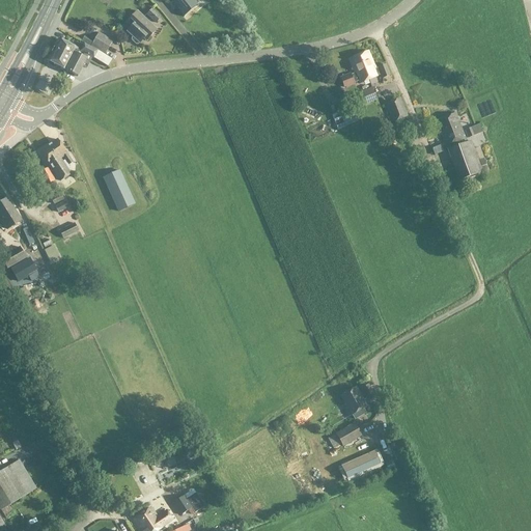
[(196,5),(197,6),(192,0),(169,0),(184,18),(185,17),(184,16),(196,5)]
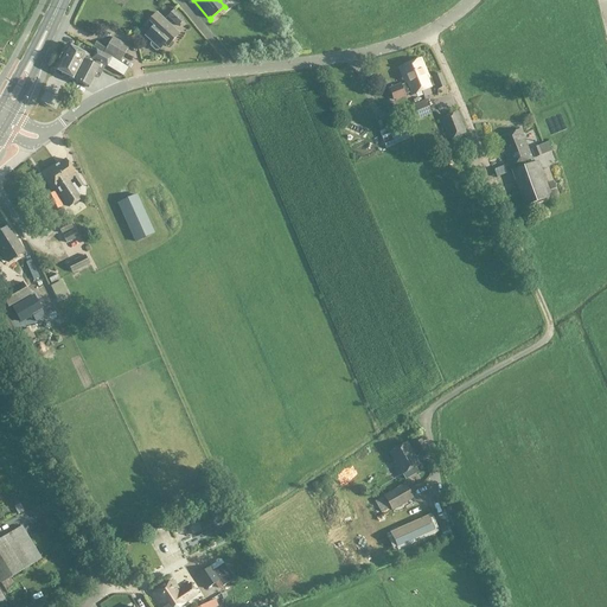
[(184,20),(173,11),(167,17),(178,26),(184,20)]
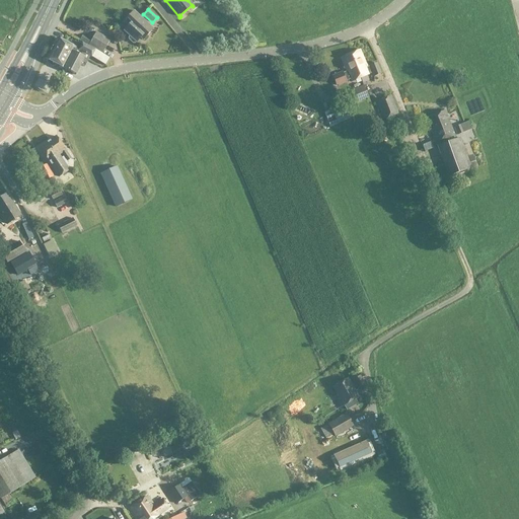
[(153,29),(140,17),(134,11),(124,22),(128,26),(124,30),(130,36),(129,38),(129,40),(133,44),(135,44),(136,42),(137,43),(141,38),(143,41),(153,29)]
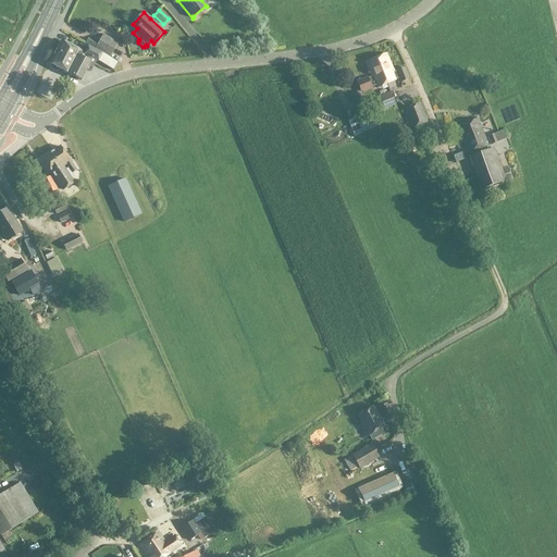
[(119,42),(103,34),(95,48),(110,57),(119,42)]
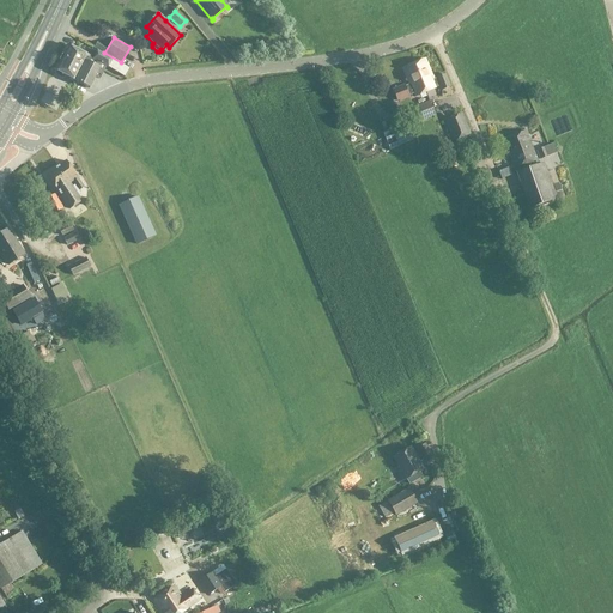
[(67,46),(55,70),(56,71),(56,74),(62,78),(66,76),(76,82),(90,89),(96,78),(99,79),(104,71),(99,70),(102,65),(107,66),(108,67),(113,59),(97,52),(93,59),(90,58),(90,56),(67,46)]
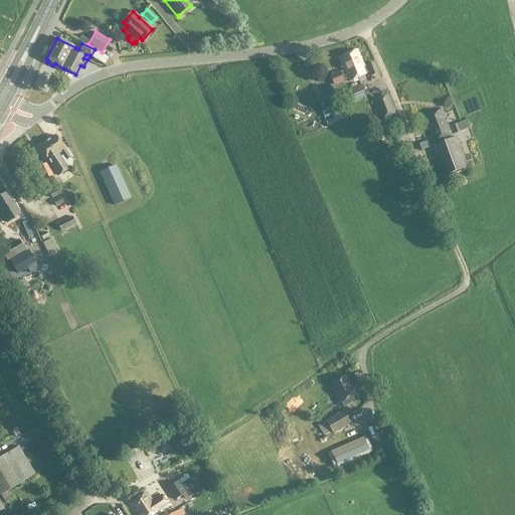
[(357,50),(348,53),(358,77),(367,73),(366,73),(370,72),(371,75),(378,73),(374,62),(367,65),(364,67),(357,50)]
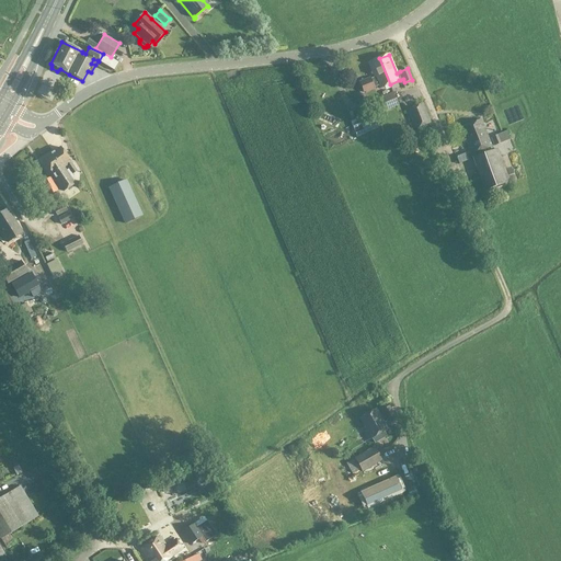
[(390,84),(379,58),(369,63),(375,77),(370,79),(361,83),(364,92),(375,88),(374,88),(379,86),(380,89),(390,84)]
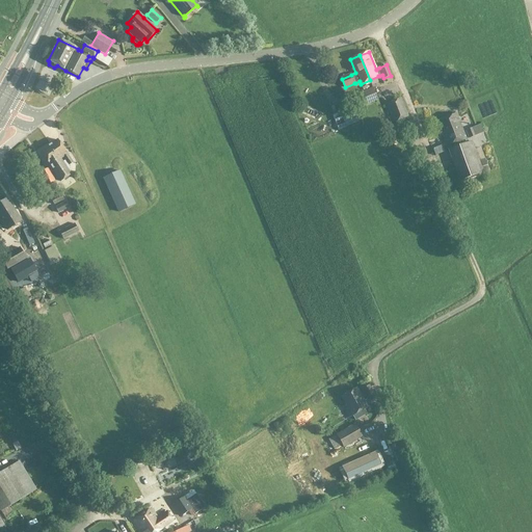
[(44,106),(52,92),(47,89),(51,82),(43,77),(34,92),(35,92),(32,99),(44,106)]
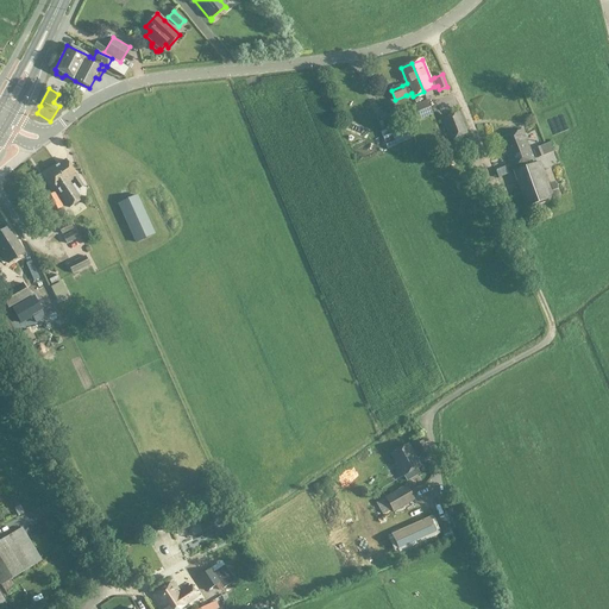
[(414,113),(429,107),(427,101),(412,107),(414,113)]
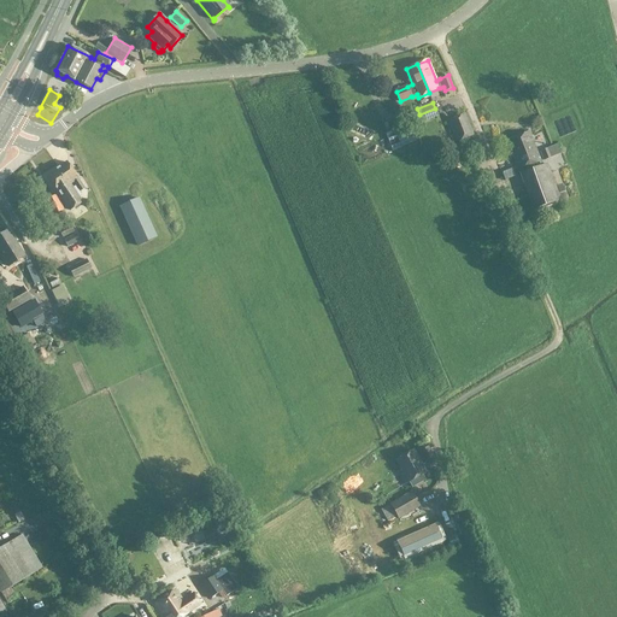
[(435,109),(419,115),(422,122),(438,116),(435,109)]
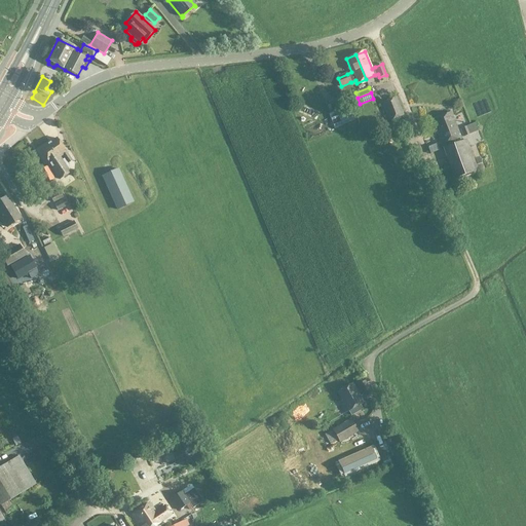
[(386,122),(404,115),(397,97),(381,103),(386,115),(383,116),(386,122)]
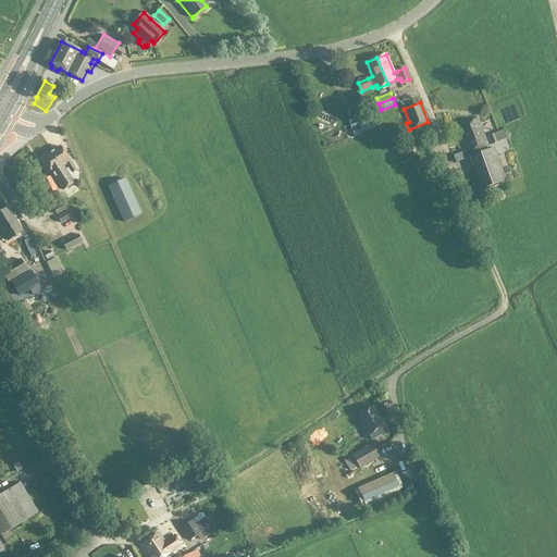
[(373,115),(358,122),(362,132),(378,126),(373,115)]
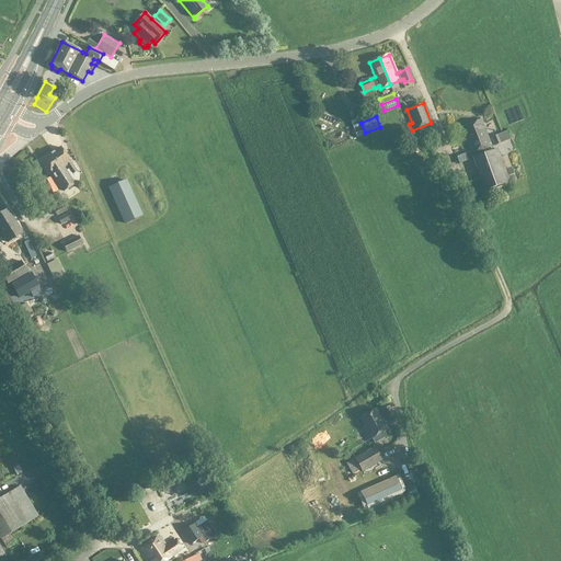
[(481,119),(469,125),(482,156),(485,155),(493,151),(491,147),(492,147),(481,119)]
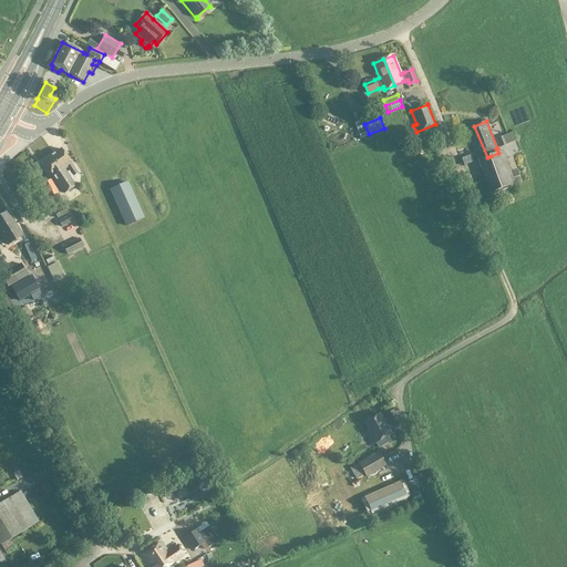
[(480,161),(487,157),(474,126),(463,131),(468,145),(472,144),(476,156),(478,161),(480,161)]
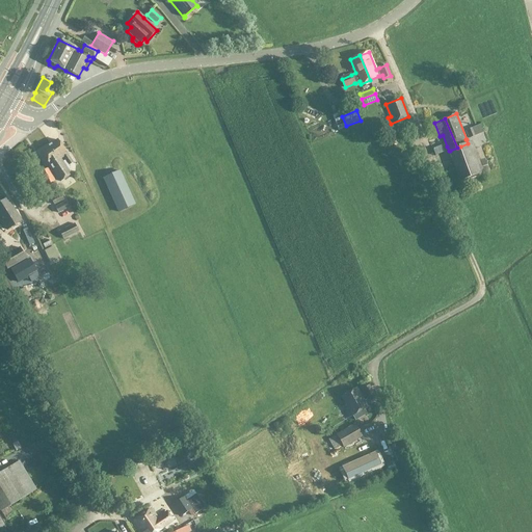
[(464,131),(468,138),(476,135),(473,128),(464,131)]
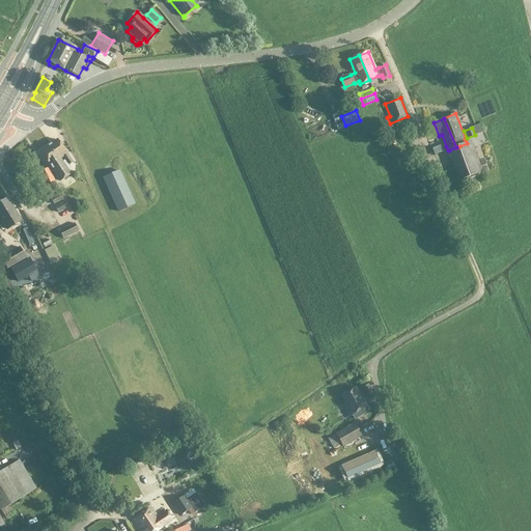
[(68,165),(73,162),(57,140),(40,151),(60,180),(71,174),(67,169),(71,167),(68,165)]
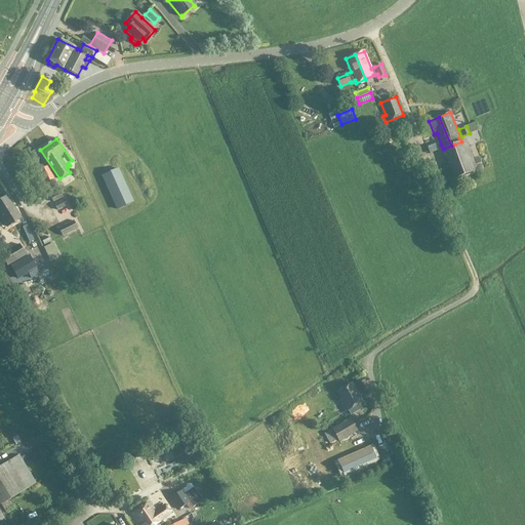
[(461,142),(454,145),(457,152),(469,148),(466,139),(461,142)]
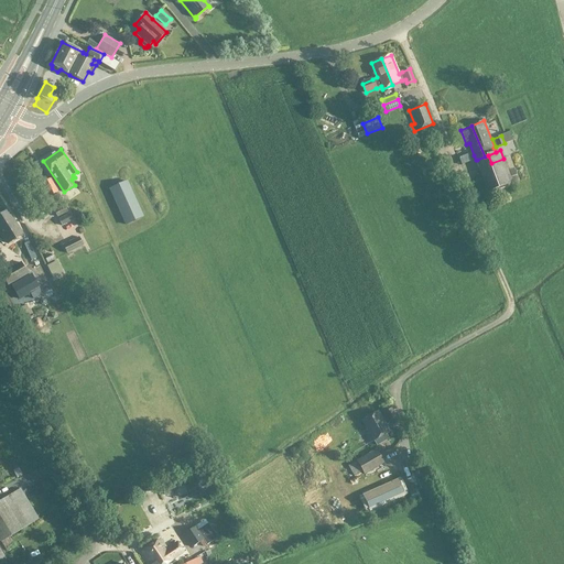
[(459,159),(462,165),(472,162),(468,154),(459,159)]
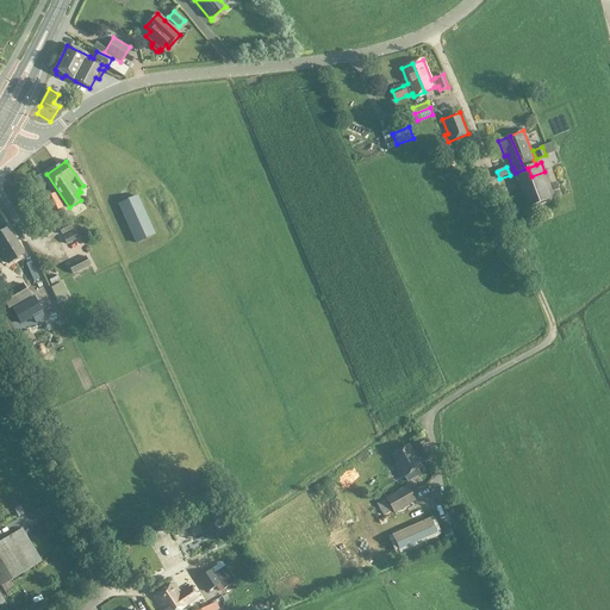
[(516,173),(520,181),(531,176),(528,168),(524,169),(516,173)]
